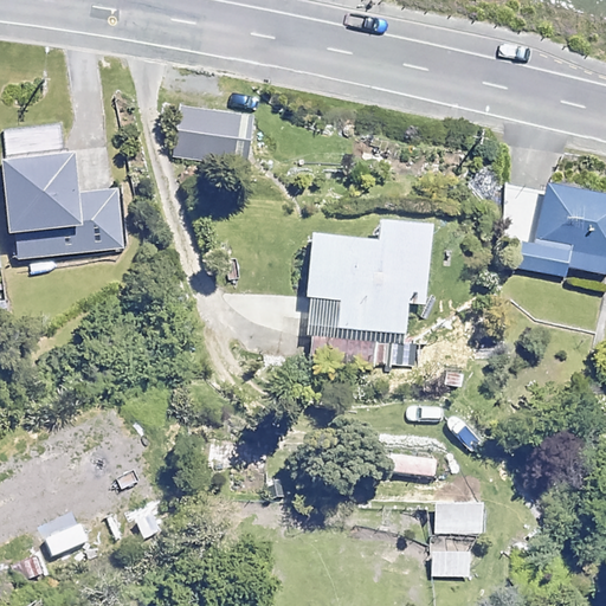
[(251,117),(180,110),(175,153),(246,160),(251,117)]
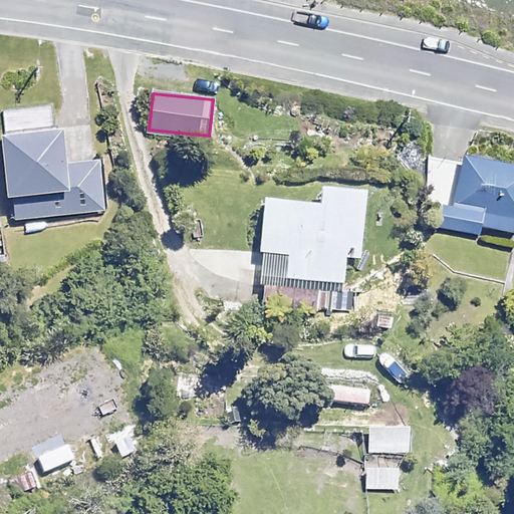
[(66,165),(62,129),(2,135),(11,221),(104,212),(99,161),(66,165)]
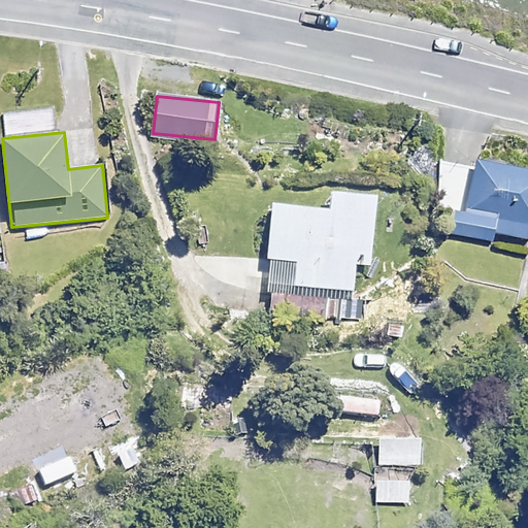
[(527,169),(479,159),(466,212),(459,211),(454,233),(491,241),(493,232),(527,239),(527,169)]
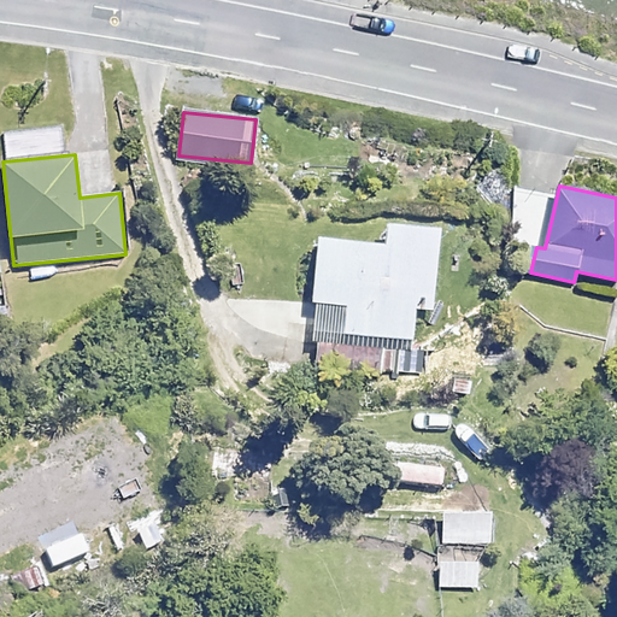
[(313,381),(424,388),(427,351),(412,350),(416,309),(434,310),(440,225),(386,222),(385,242),(318,238),(313,381)]
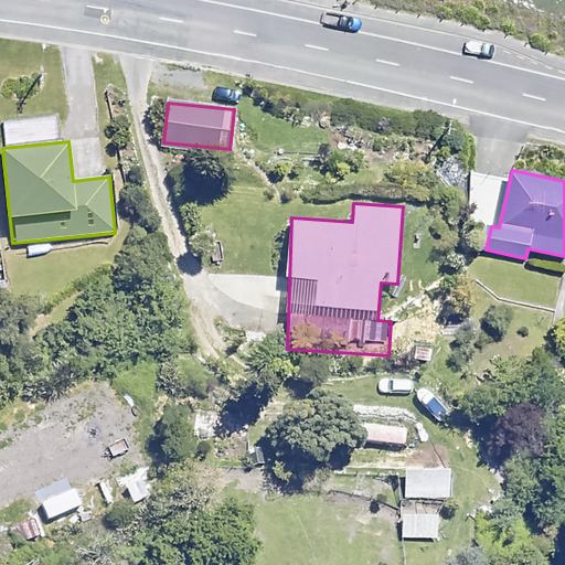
[(131,448),(117,386),(97,391),(112,452),(131,448)]
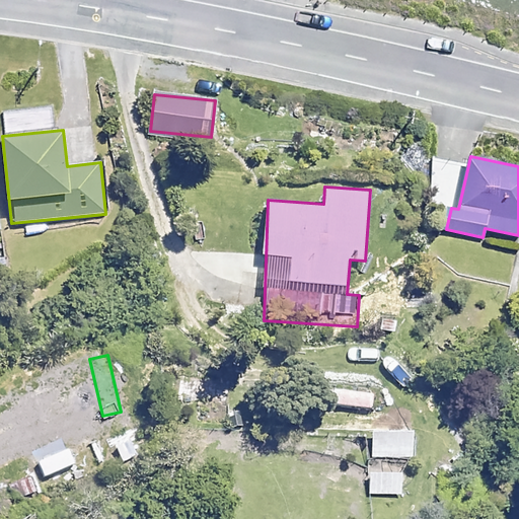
[(414,432),(373,430),(371,456),(412,459),(414,432)]
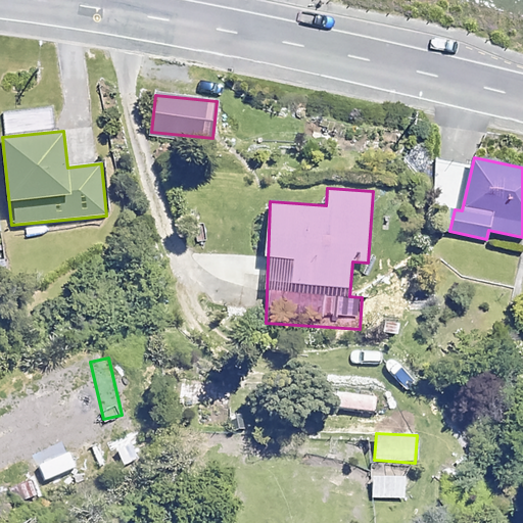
[(125,460),(116,435),(78,446),(86,472),(125,460)]
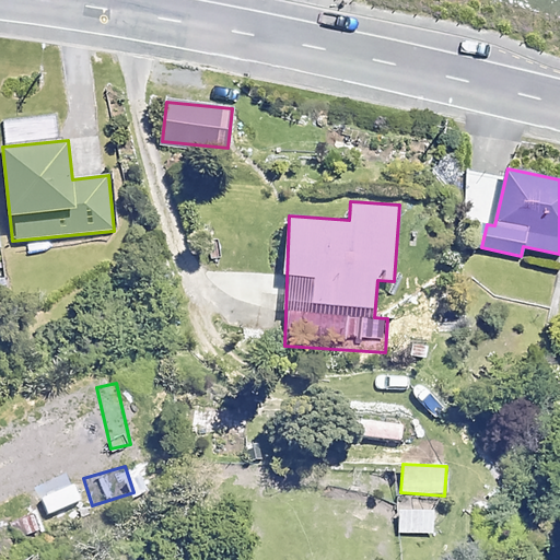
[(433,534),(433,510),(398,509),(397,533),(433,534)]
